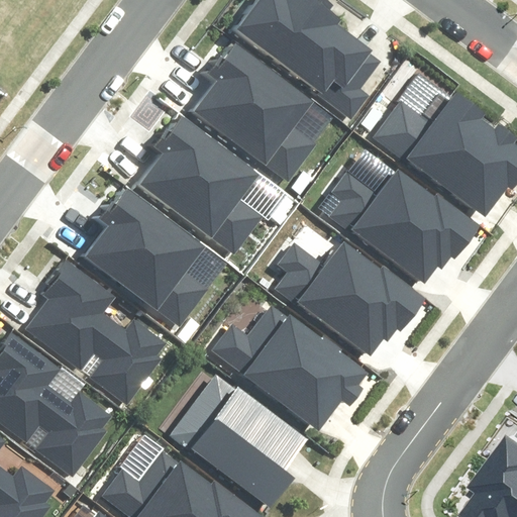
[(330,9),(333,5),(326,0),(263,0),(239,30),(351,116),(368,97),(359,91),(382,63),(371,55),(375,49),(340,23),(344,19),(330,9)]
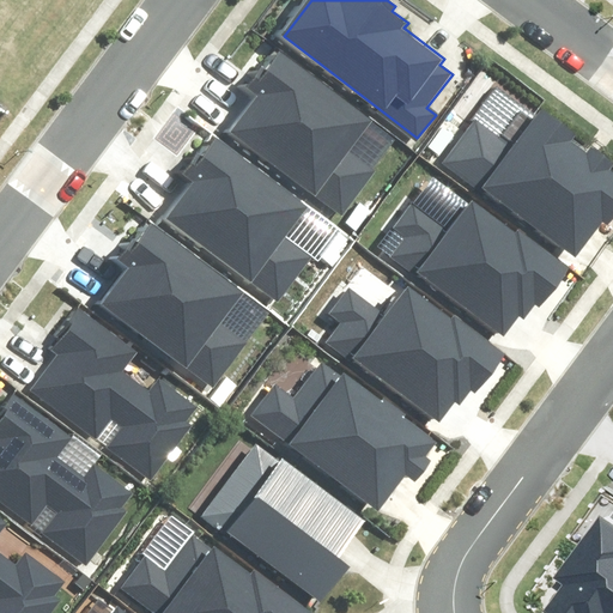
[(341,218),(376,173),(346,151),(371,119),(278,49),(248,87),(259,96),(230,133),(341,218)]
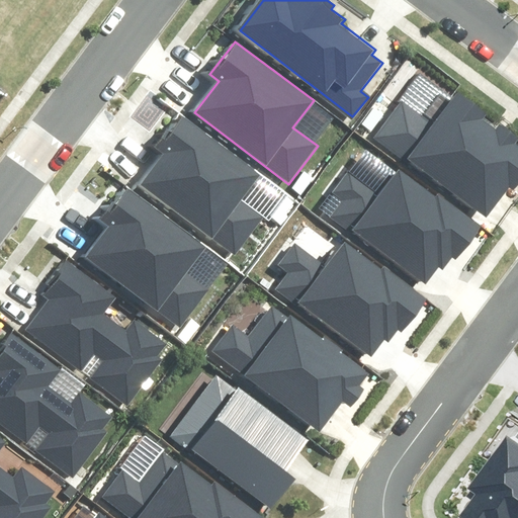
[(516,184),(517,180),(517,149),(513,145),(517,138),(517,135),(499,121),(496,125),(485,118),(496,103),(464,80),(432,123),(404,103),(378,139),(484,216),(510,180),(516,184)]
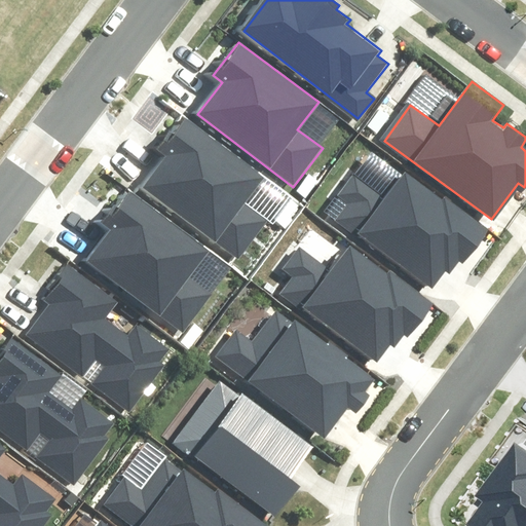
[(239,261),(268,222),(243,203),(264,176),(184,115),(159,149),(167,155),(143,188),(239,261)]
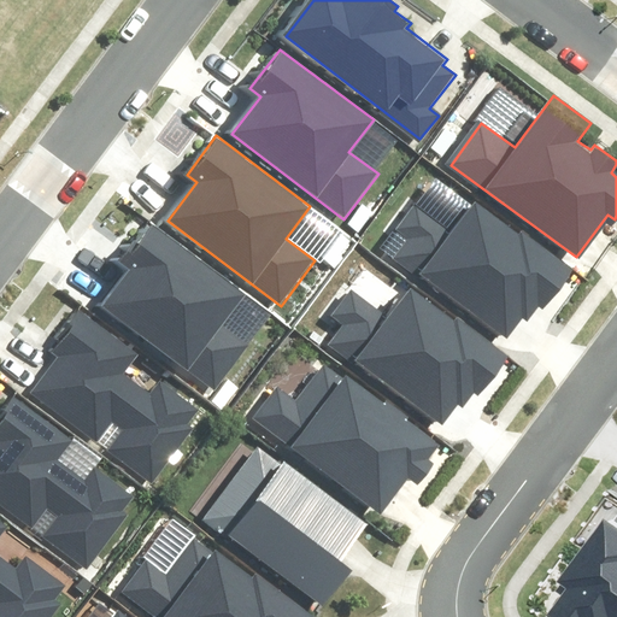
[(451,236),(415,210),(401,229),(413,239),(399,257),(509,338),(522,319),(528,324),(538,310),(542,312),(575,269),(524,231),(521,236),(476,203),(451,236)]
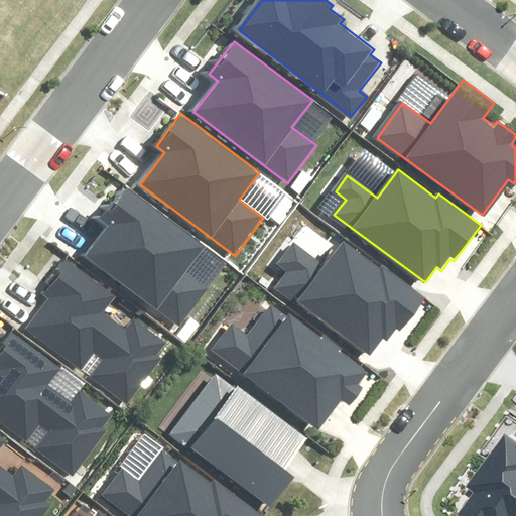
[(179,329),(209,290),(183,272),(205,245),(126,186),(101,219),(110,226),(86,257),(179,329)]
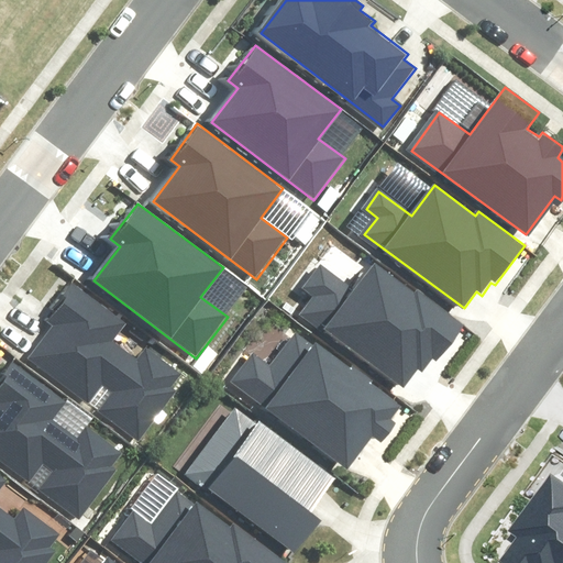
[(307,312),(406,384),(417,368),(423,370),(432,359),(437,362),(464,324),(418,290),(414,296),(376,267),(355,296),(321,271),(308,288),(319,296),(307,312)]
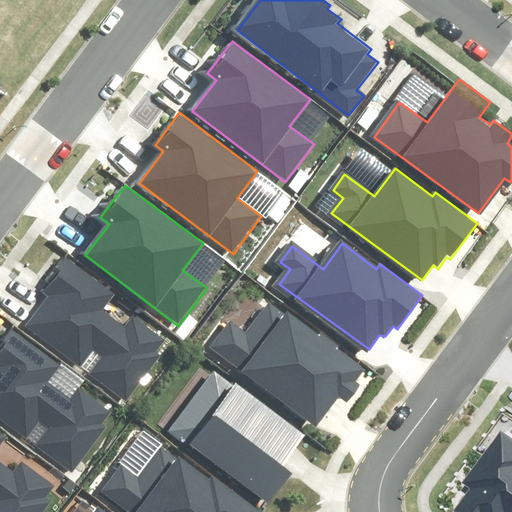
[(115,294),(65,258),(42,289),(51,295),(29,326),(78,362),(90,346),(104,356),(90,375),(126,402),(162,353),(158,350),(167,338),(133,314),(126,324),(105,308),(115,294)]
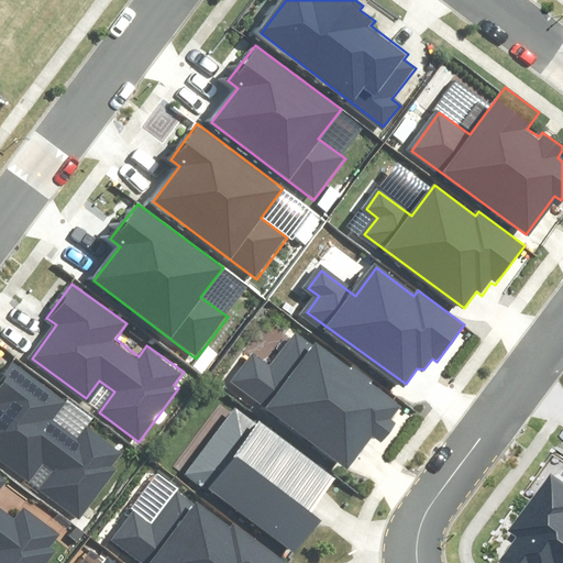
[(229,382),(346,472),(375,435),(381,442),(395,422),(390,419),(400,406),(367,382),(371,377),(353,363),(352,368),(297,327),(268,363),(253,351),(229,382)]
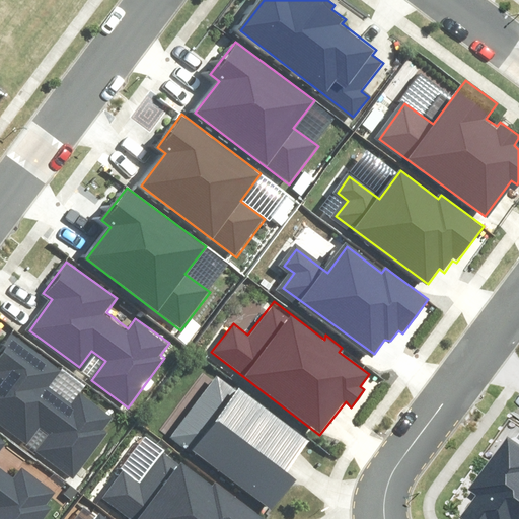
[(61,373),(11,336),(0,351),(0,424),(24,441),(35,425),(50,435),(35,454),(73,482),(109,432),(105,429),(114,418),(80,392),(73,402),(51,386),(61,373)]
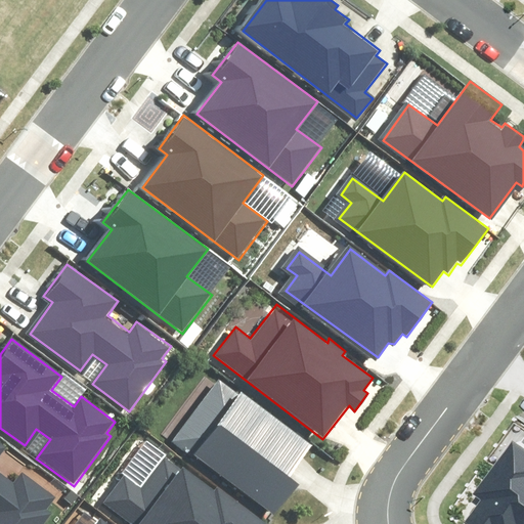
[(291,478),(314,445),(219,378),(172,443),(276,519),(301,485),(291,478)]
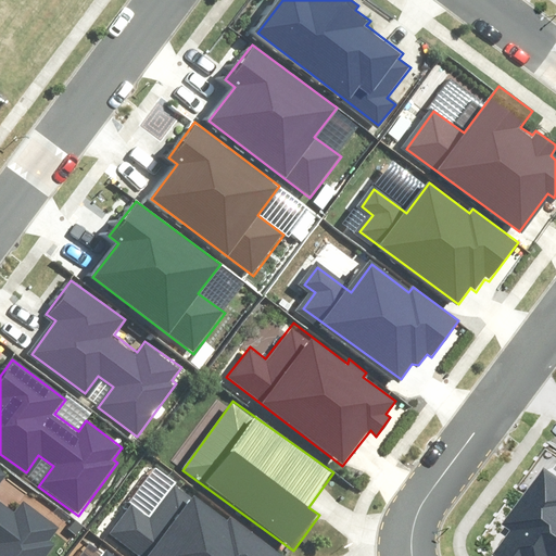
[(50,541),(60,527),(22,498),(14,508),(0,497),(0,482),(8,472),(0,467),(0,555),(47,555),(55,544),(50,541)]
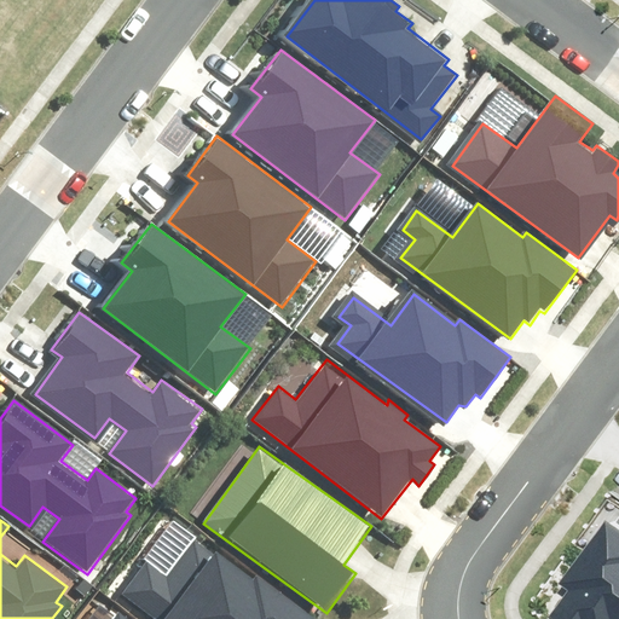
[(122,594),(157,618),(319,618),(320,618),(256,572),(252,578),(195,537),(167,574),(146,560),(122,594)]
